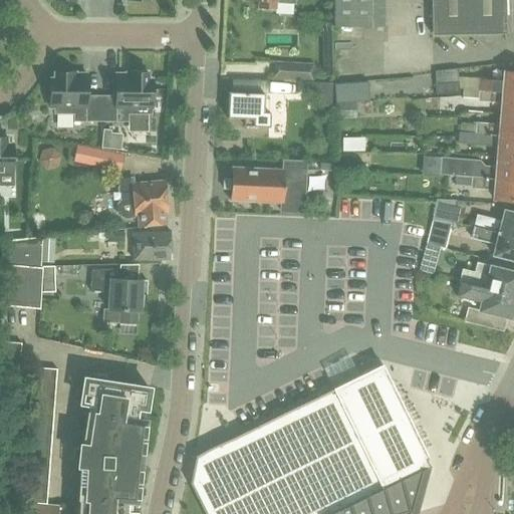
[(259,9),(277,9),(278,1),(295,2),(295,0),(251,0),(260,0),(259,9)]
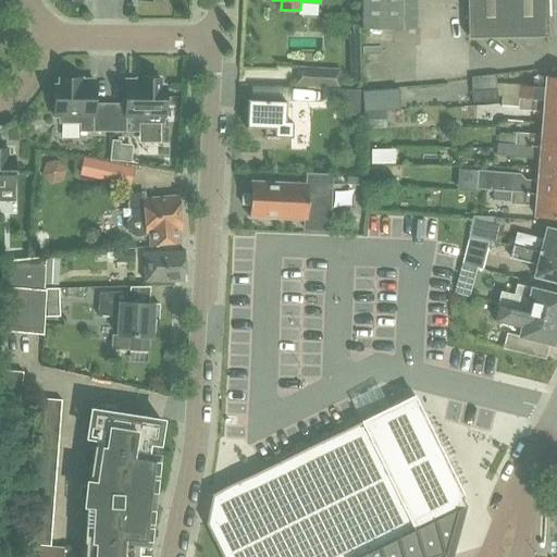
[(361,0),(362,28),(417,28),(417,0),(361,0)]
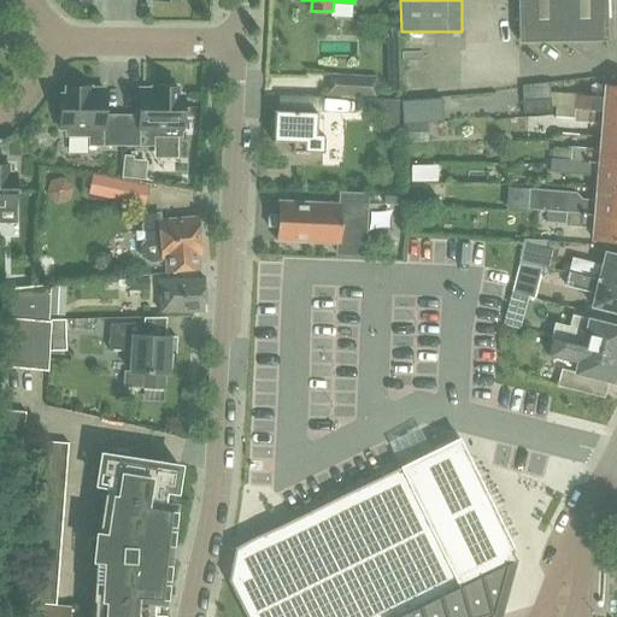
[(517,0),(519,41),(607,40),(606,0),(517,0)]
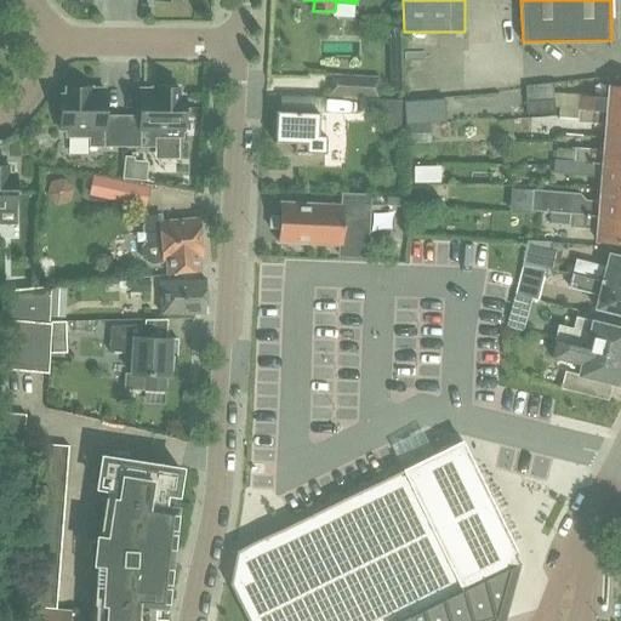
[(527,86),(528,113),(556,112),(553,83),(527,86)]
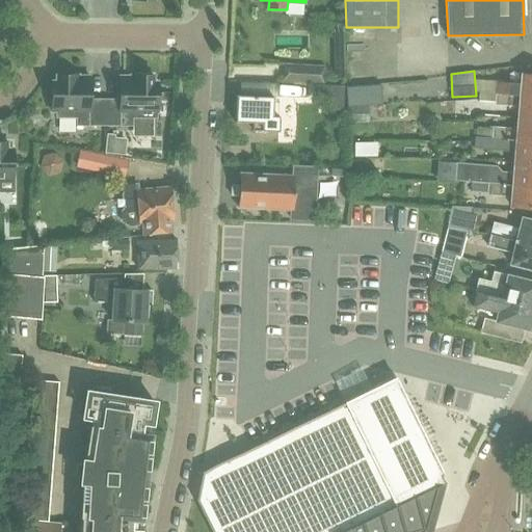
[(294,104),(320,104),(320,89),(335,89),(335,74),(294,73),(294,104)]
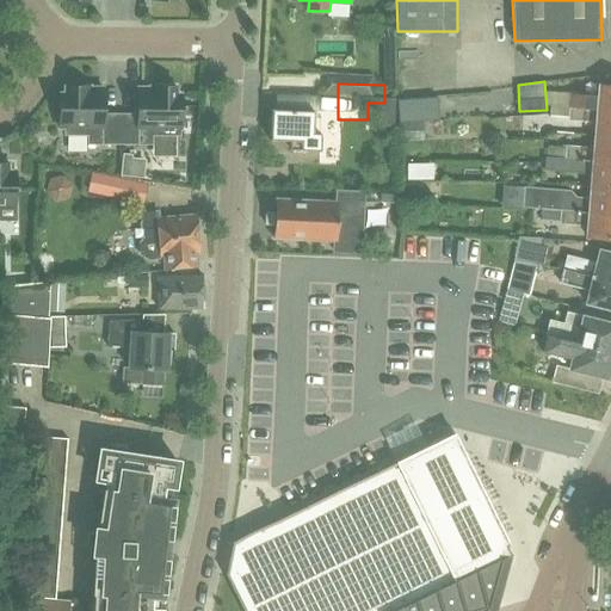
[(90,87),(90,86),(65,86),(65,93),(60,93),(60,128),(65,128),(63,135),(87,135),(87,144),(116,144),(116,113),(103,113),(103,87),(90,87)]
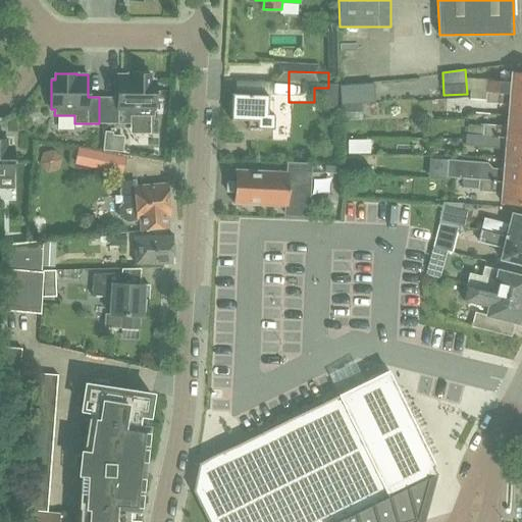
[(117,74),(117,97),(105,97),(105,123),(131,123),(131,116),(150,116),(150,110),(154,110),(154,80),(150,80),(150,73),(128,73),(128,74),(117,74)]
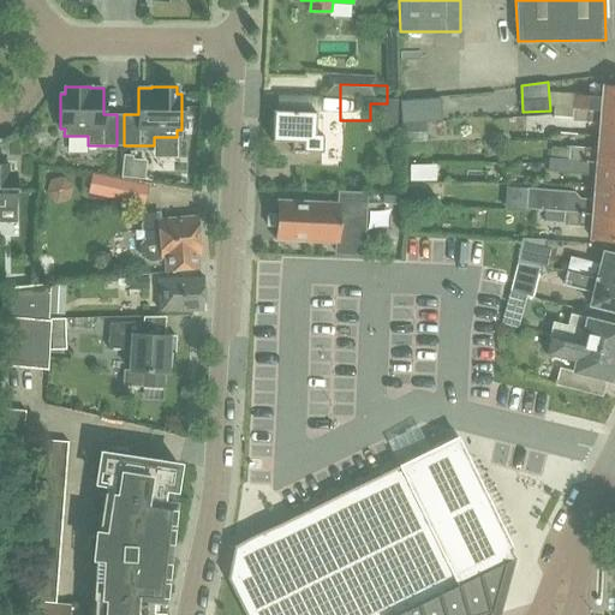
[(574,106),(614,109),(614,87),(604,87),(603,96),(574,95),(574,106)]
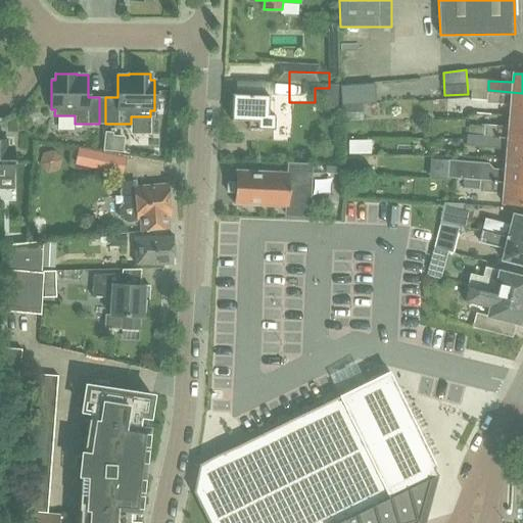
[(373,80),(340,83),(342,103),(375,100),(373,80)]
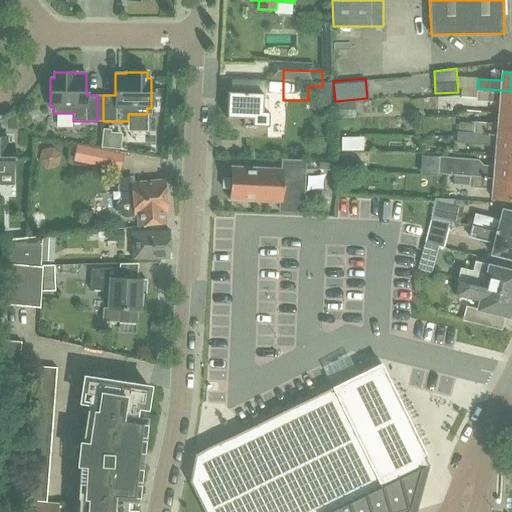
[(511,91),(462,88),(461,97),(477,98),(477,100),(500,102),(499,113),(511,113),(511,91)]
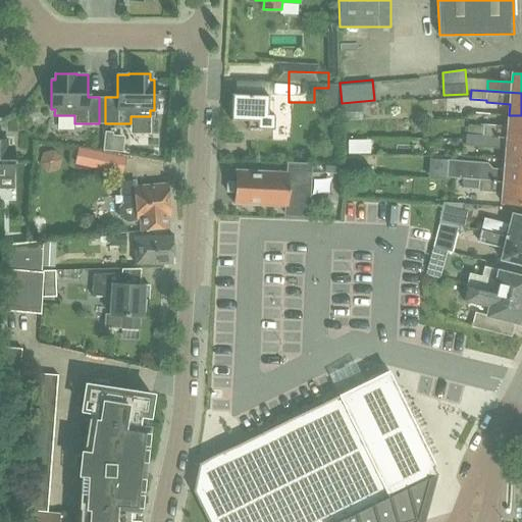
[(274,128),(274,113),(268,113),(269,95),(232,93),(231,118),(249,119),(249,127),(274,128)]
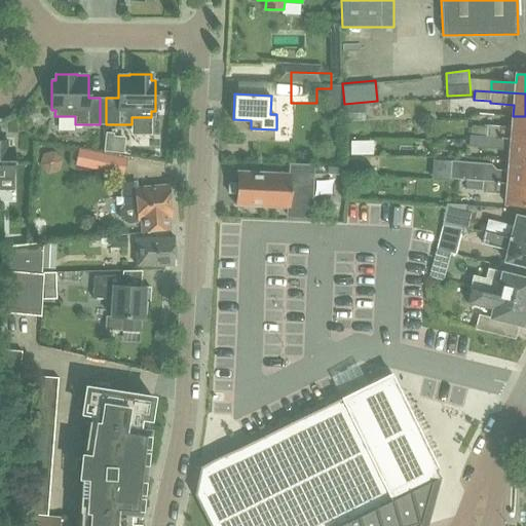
[(483,124),(483,125),(472,125),(471,135),(471,136),(525,140),(525,116),(513,116),(512,127),(483,124)]
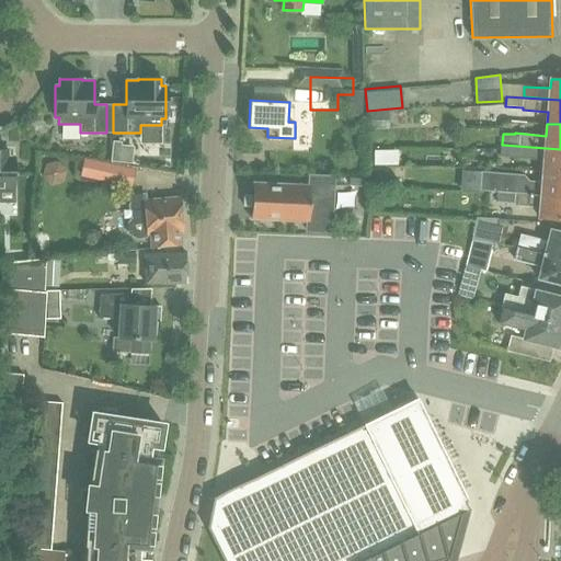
[(122,142),(112,142),(111,162),(119,163),(122,142)]
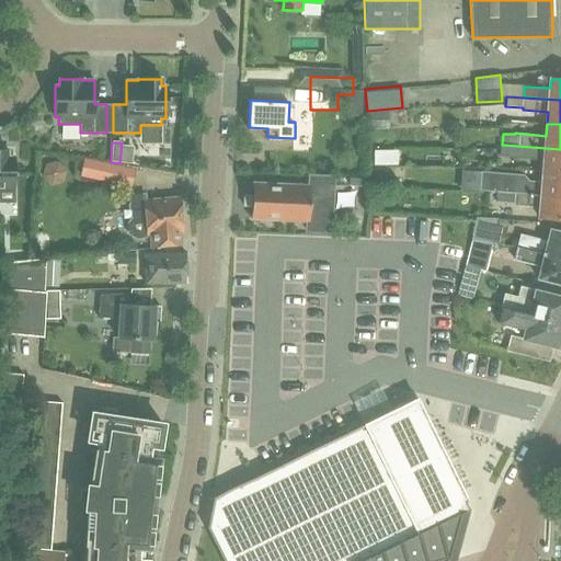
[(502,144),(501,144),(500,156),(545,159),(544,171),(560,172),(560,149),(502,145),(502,144)]
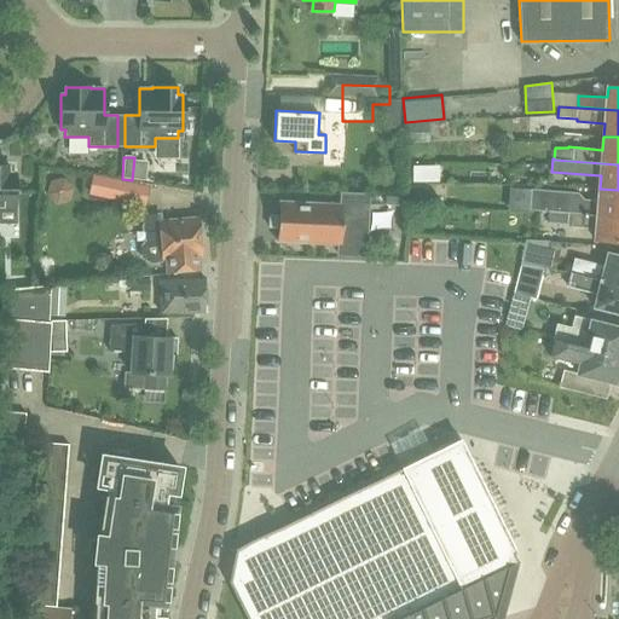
[(435,163),(412,163),(412,179),(435,178),(435,163)]
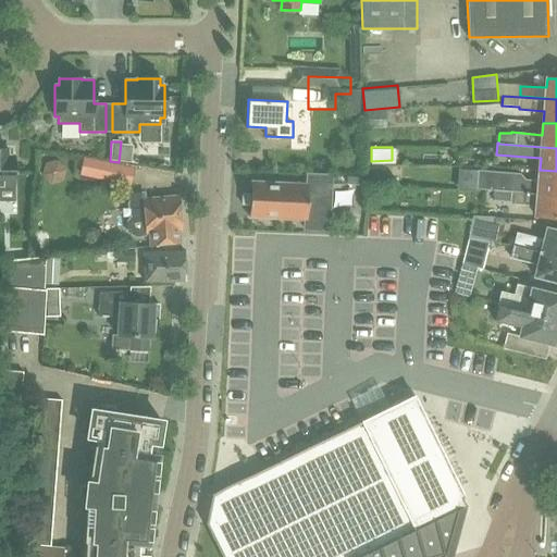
[(0,187),(13,187),(13,156),(8,156),(8,149),(0,148),(0,187)]
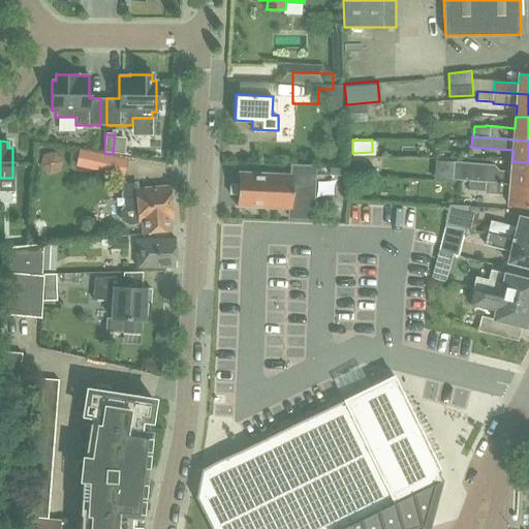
[(125,177),(128,159),(80,149),(75,166),(125,177)]
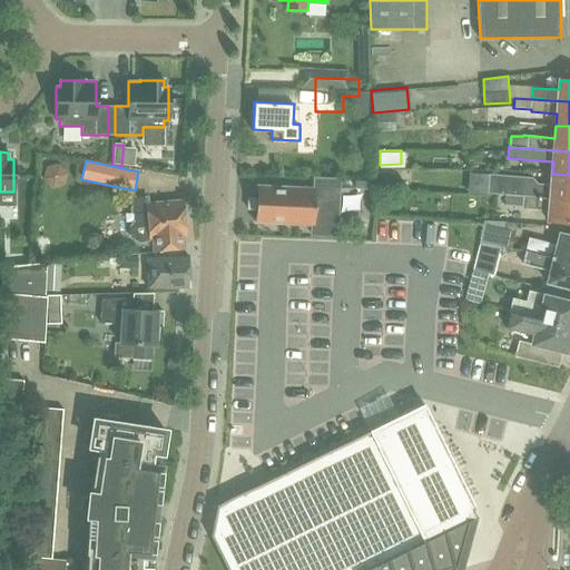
[(487,192),(505,194),(505,195),(524,196),(569,199),(569,175),(552,174),(551,183),(537,182),(532,176),(489,173),(487,192)]
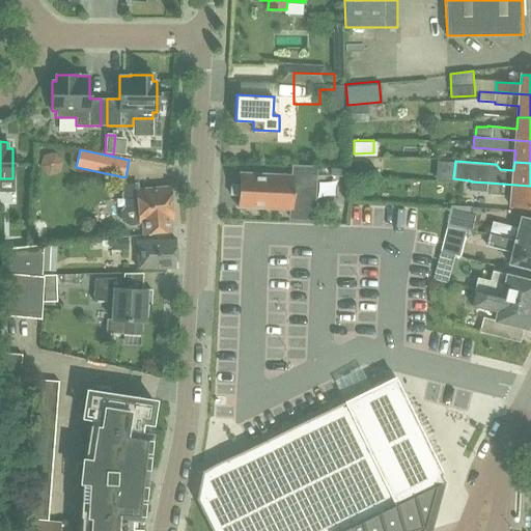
[(241,173),(240,184),(231,184),(230,195),(239,196),(239,206),(290,208),(290,218),(313,219),(316,167),(291,166),(291,175),(241,173)]
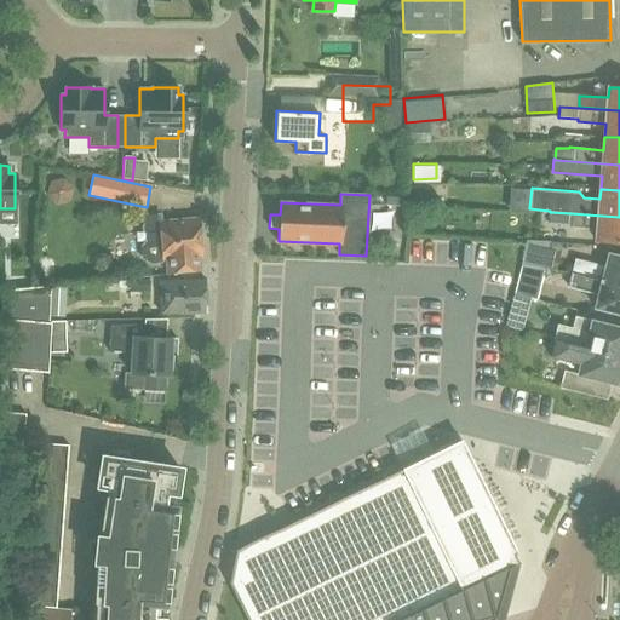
[(619,217),(570,213),(550,212),(549,225),(569,227),(597,229),(596,240),(619,241),(619,217)]
